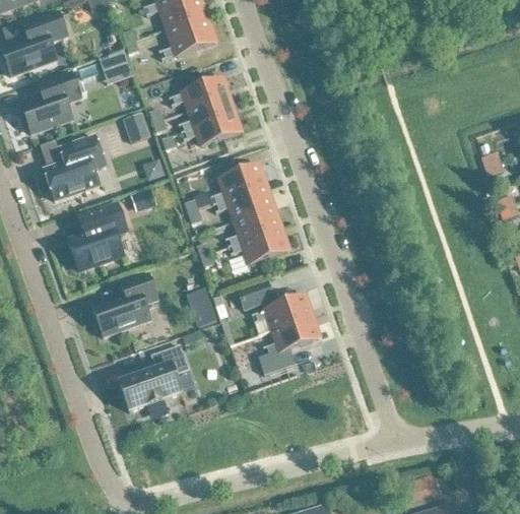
[(0,0),(0,12),(36,0),(0,0)]
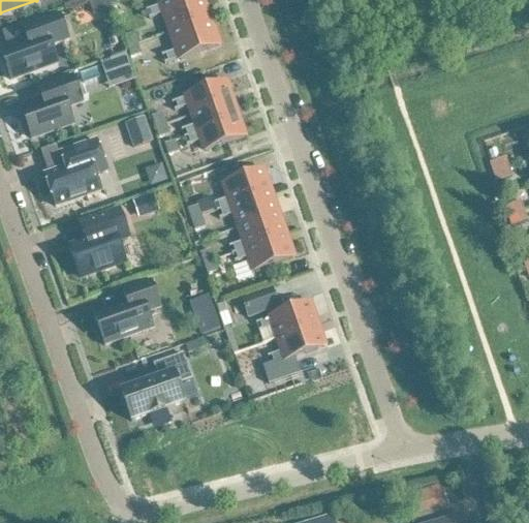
[(90,0),(94,13),(95,12),(112,7),(109,0),(90,0)]
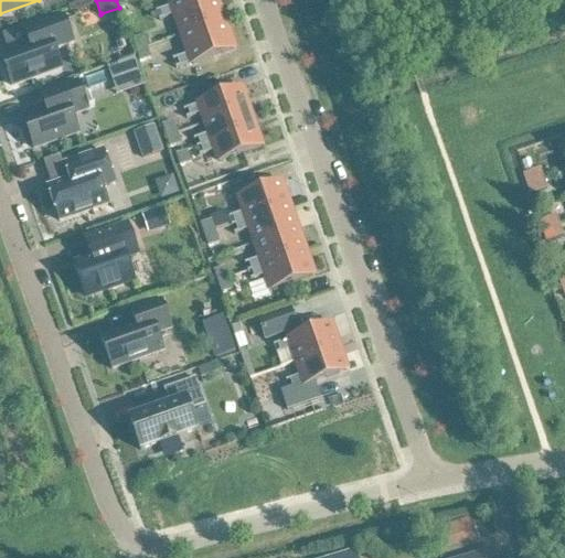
[(174,0),(171,1),(172,2),(156,8),(159,17),(176,11),(182,31),(223,15),(217,0),(174,0)]
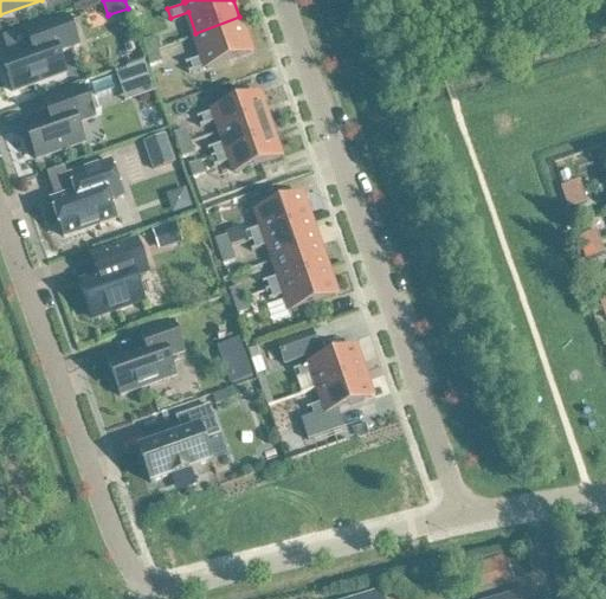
[(58,50),(79,43),(69,13),(26,29),(32,45),(1,56),(13,89),(65,70),(58,50)]
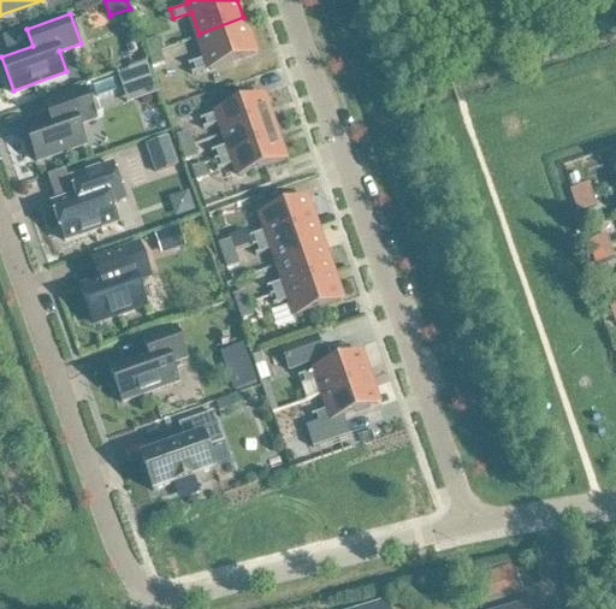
[(255,51),(243,17),(199,34),(206,54),(189,61),(193,71),(209,65),(209,66),(255,51)]
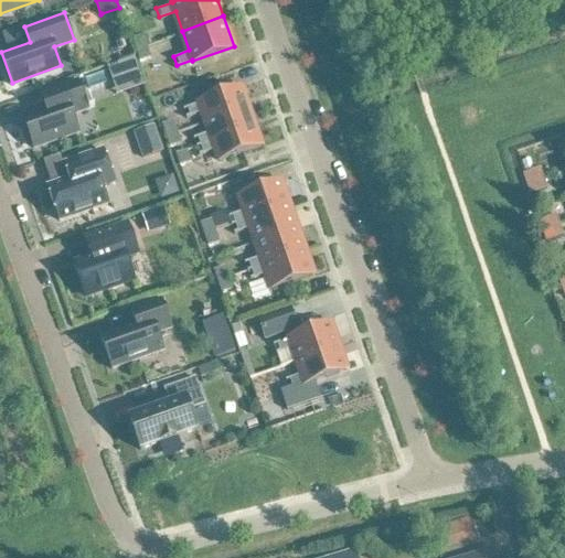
[(135,35),(136,44),(148,41),(144,31),(135,35)]
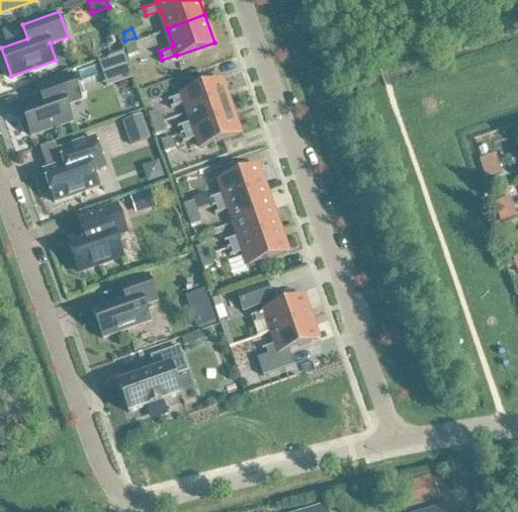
[(125,41),(128,52),(138,50),(135,39),(125,41)]
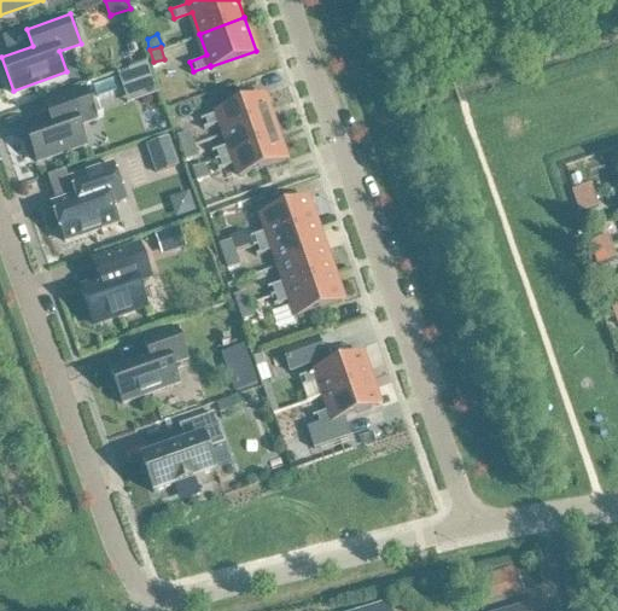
[(157,83),(153,73),(146,54),(133,59),(144,87),(157,83)]
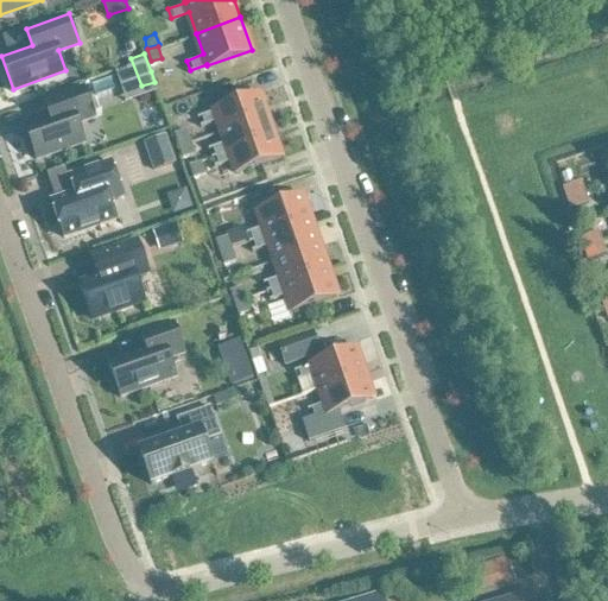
[(84,139),(77,121),(95,115),(83,83),(52,95),(58,112),(25,122),(37,156),(84,139)]
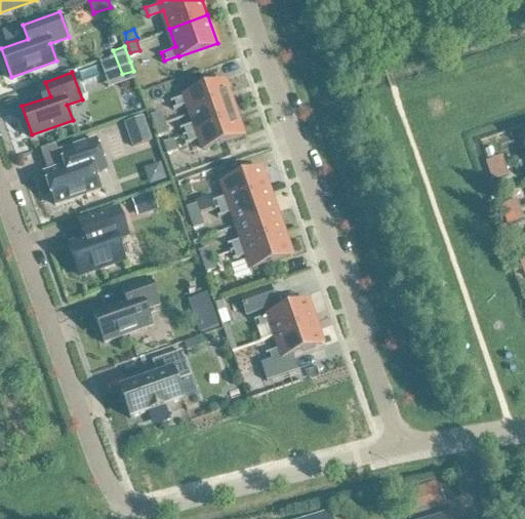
[(230,97),(224,78),(185,92),(185,93),(170,98),(173,107),(188,102),(192,111),(230,97)]
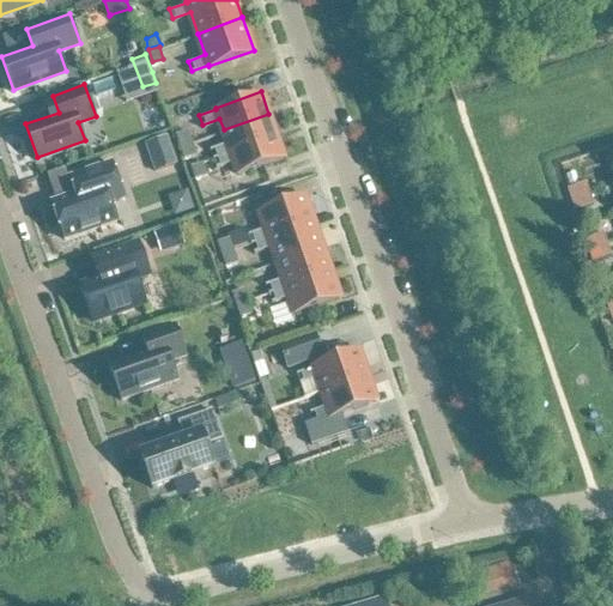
[(213,156),(275,134),(268,114),(224,129),(228,140),(210,147),(213,156)]
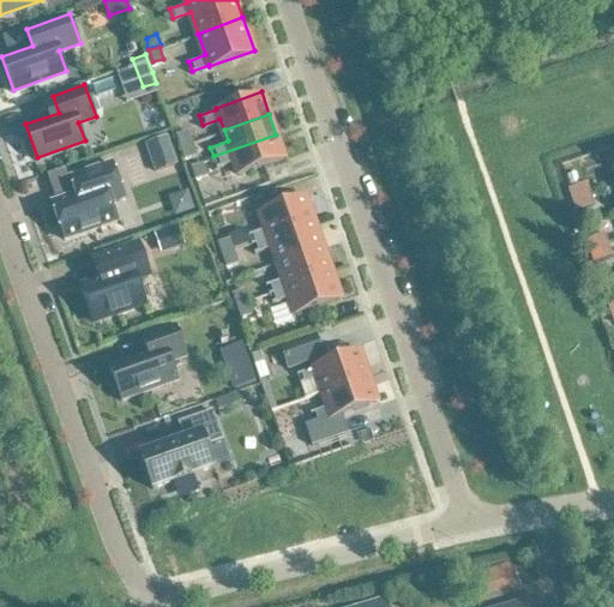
[(179,132),(181,140),(193,137),(190,127),(179,132)]
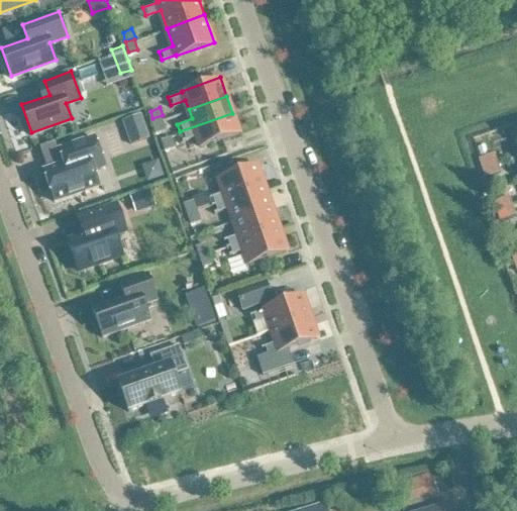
[(149,135),(140,112),(122,118),(131,142),(149,135)]
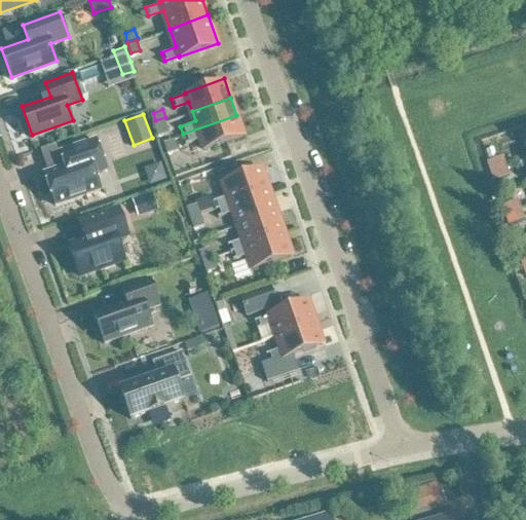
[(243,134),(236,115),(183,134),(186,142),(200,137),(204,147),(243,134)]
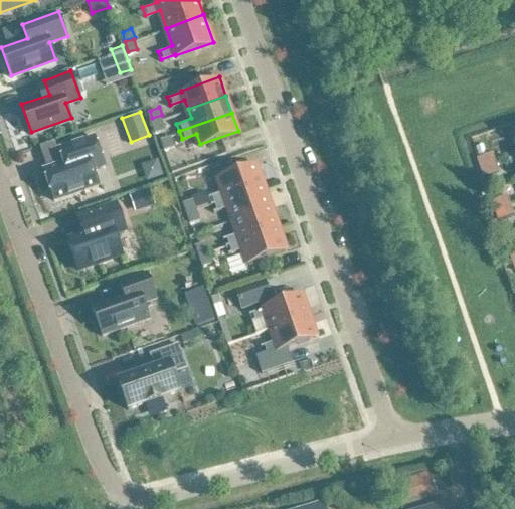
[(153,119),(156,130),(166,126),(162,116),(153,119)]
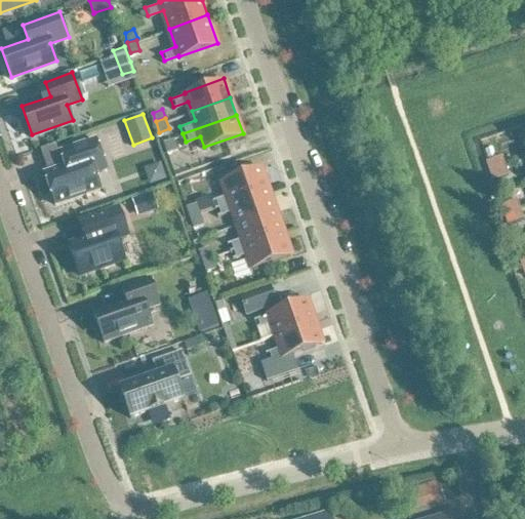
[(66,164),(45,171),(55,202),(101,187),(94,171),(106,167),(95,136),(61,149),(66,164)]
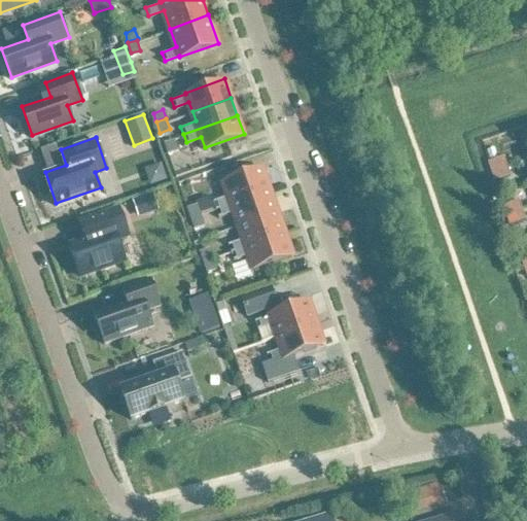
[(170,150),(179,147),(176,139),(166,142),(170,150)]
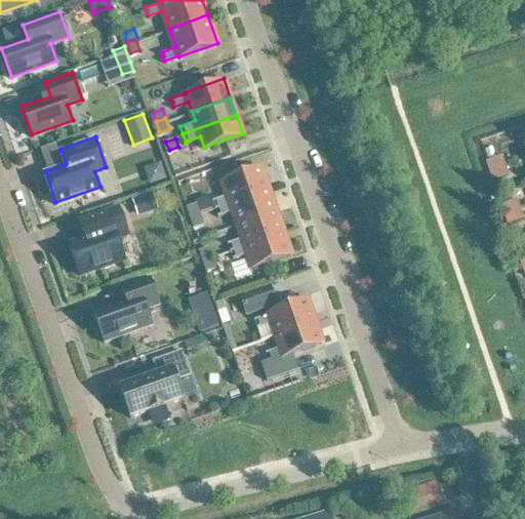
[(505,162),(501,153),(486,158),(489,168),(505,162)]
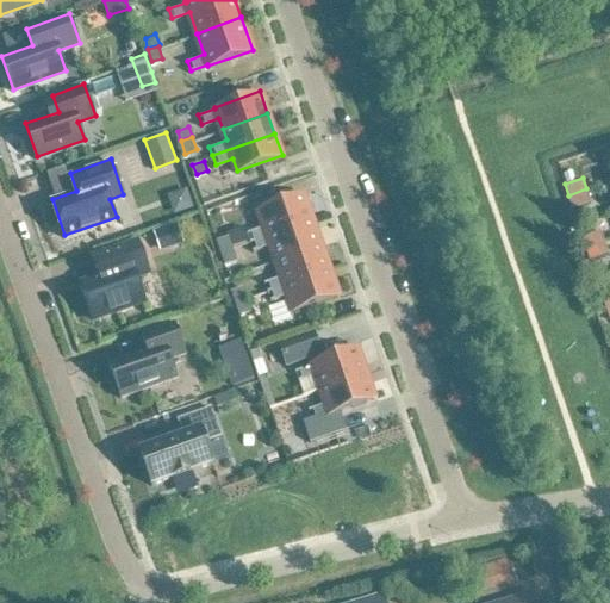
[(186,186),(168,192),(175,211),(193,205),(186,186)]
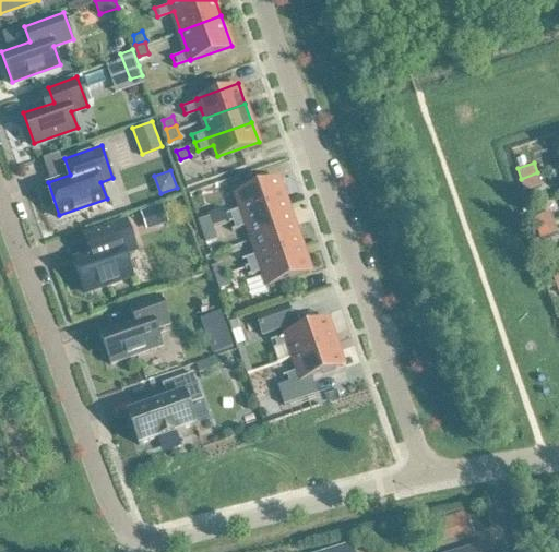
[(540,182),(537,172),(521,179),(524,189),(540,182)]
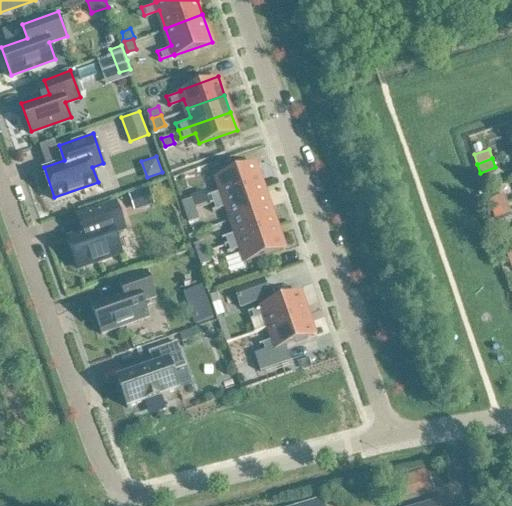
[(262,183),(254,162),(216,175),(221,189),(207,194),(209,201),(262,183)]
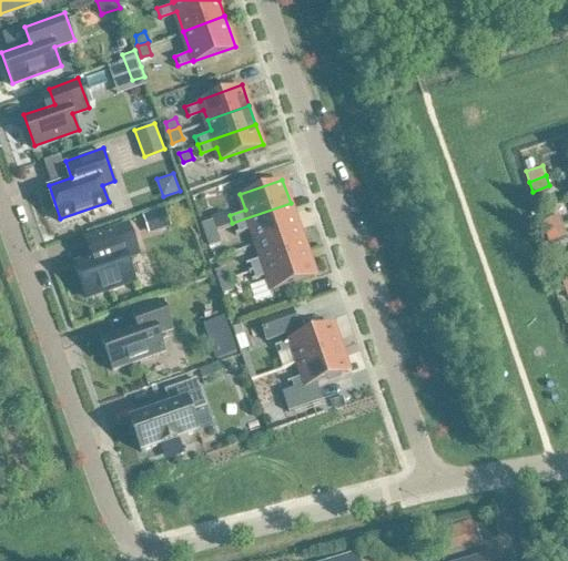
[(298,226),(291,203),(232,223),(235,232),(252,226),(256,241),(298,226)]
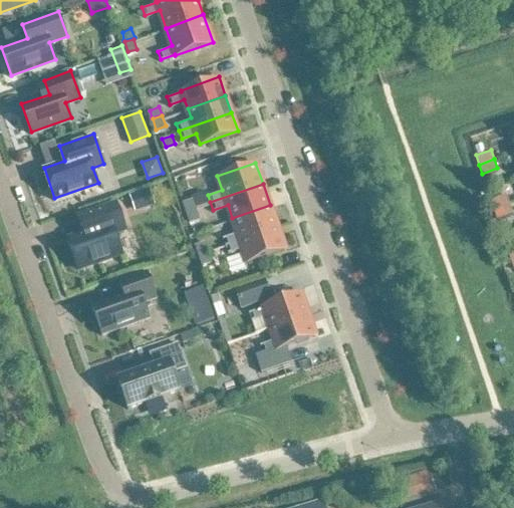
[(150,189),(130,195),(134,208),(154,202),(150,189)]
